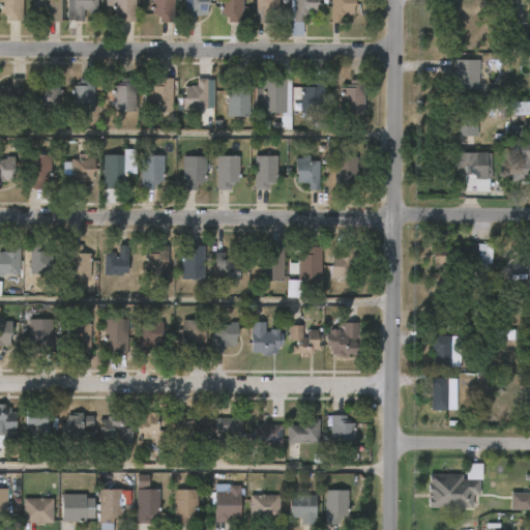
[(0,0),(20,0),(20,21),(6,21),(6,16),(3,16),(3,12),(0,12),(0,0)]
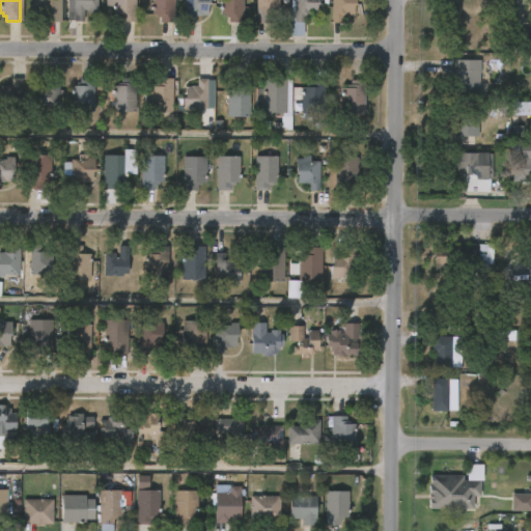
[(46,22),(36,22),(36,0),(59,0),(59,22),(46,22)]
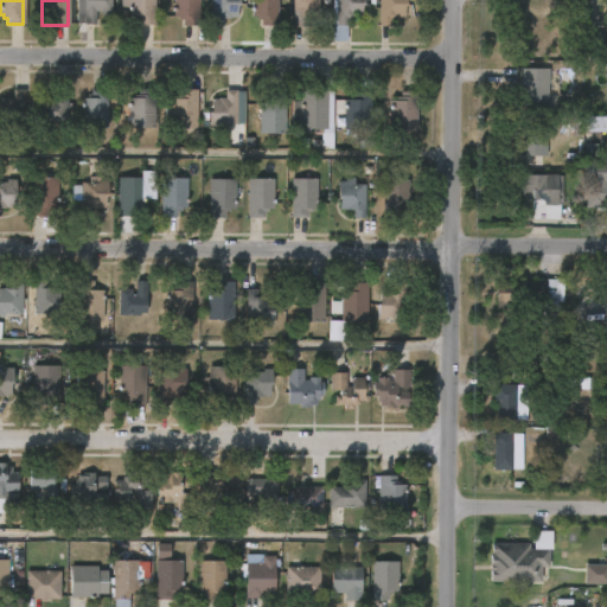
[(109,0),(109,14),(97,14),(97,11),(95,11),(94,23),(75,23),(75,0),(109,0)]
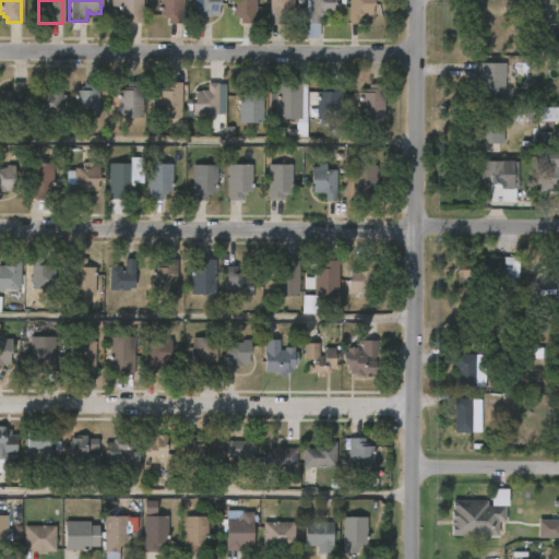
[(141,0),(141,23),(127,22),(127,18),(123,18),(123,14),(117,14),(117,6),(109,6),(109,0),(141,0)]
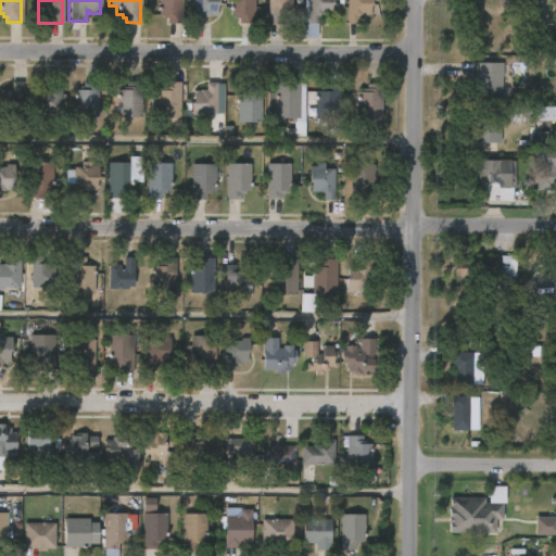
[(180,0),(180,22),(164,22),(164,17),(156,14),(156,0),(180,0)]
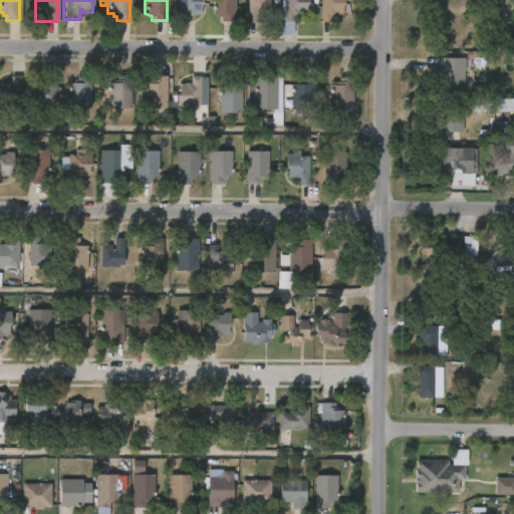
[(179,21),(177,21),(177,0),(201,0),(201,4),(198,4),(198,13),(187,14),(187,21),(179,21)]
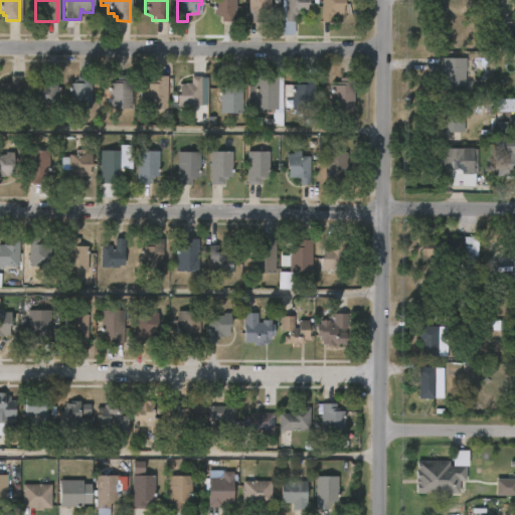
[(232,0),(232,22),(219,21),(219,17),(215,17),(215,14),(210,13),(210,0),(232,0)]
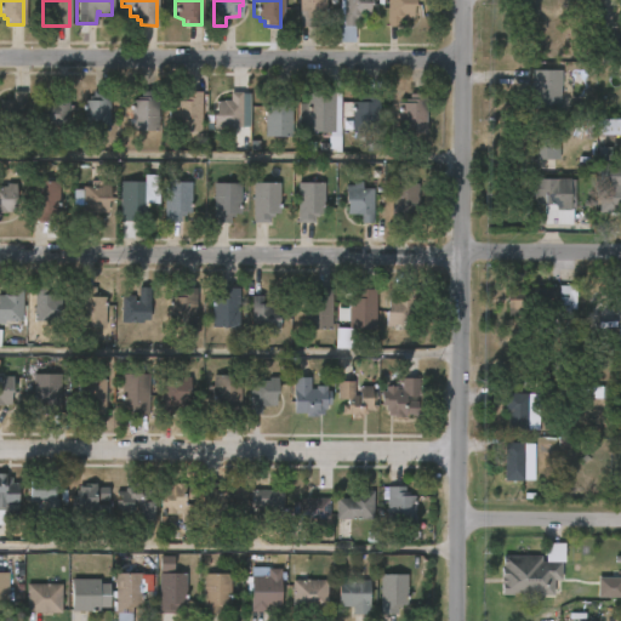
[(297,26),(296,0),(324,0),(324,9),(320,9),(320,21),(314,21),(314,26),(297,26)]
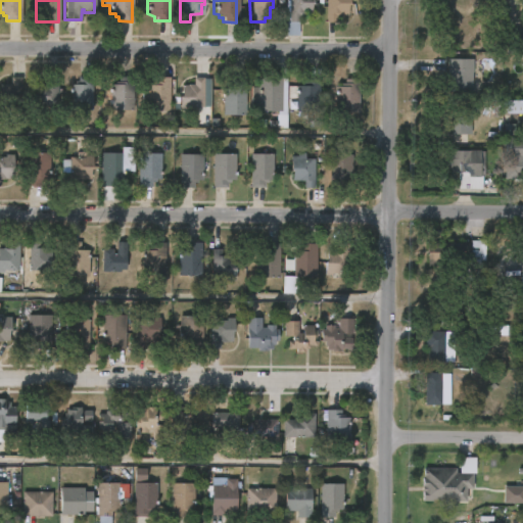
[(311,0),(310,15),(296,15),(296,21),(287,21),(287,0),(311,0)]
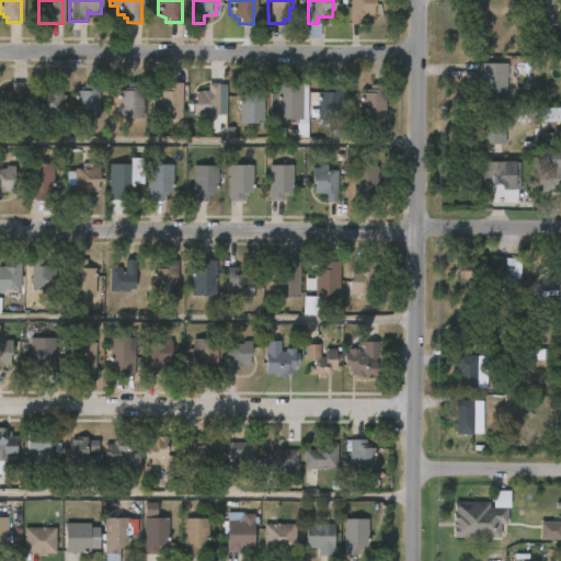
[(359,24),(347,23),(347,0),(373,0),(371,16),(359,16),(359,24)]
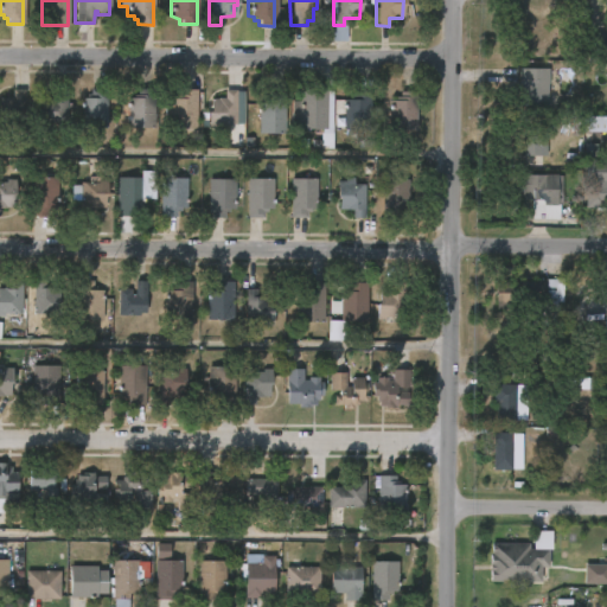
[(345,30),(332,30),(332,43),(346,42),(345,30)]
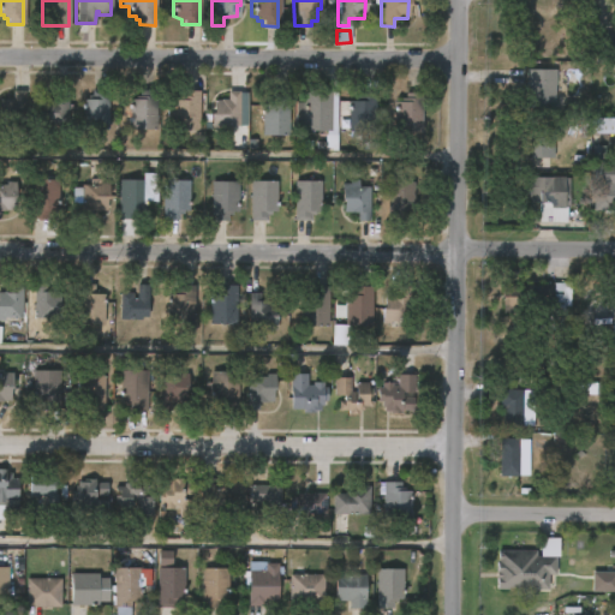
[(556,107),(527,107),(527,69),(555,69),(556,107)]
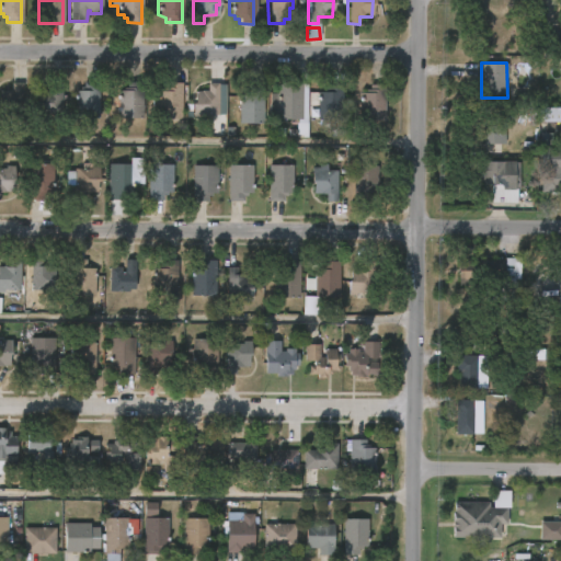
[(43,116),(35,116),(36,89),(49,89),(49,81),(59,81),(59,113),(43,113),(43,116)]
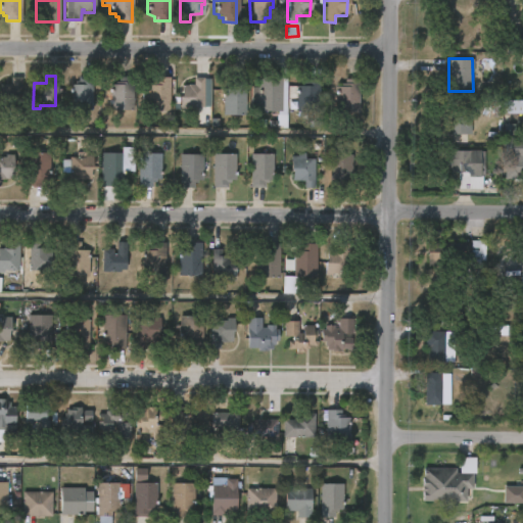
[(90,76),(89,110),(67,109),(67,85),(73,85),(73,81),(76,81),(76,76),(90,76)]
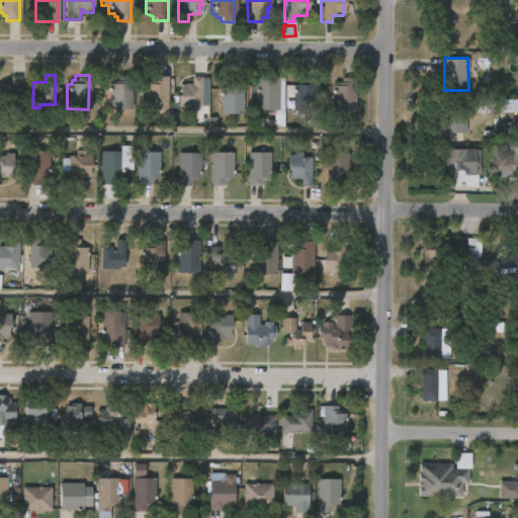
[(130,109),(107,109),(108,82),(116,80),(116,75),(131,75),(130,109)]
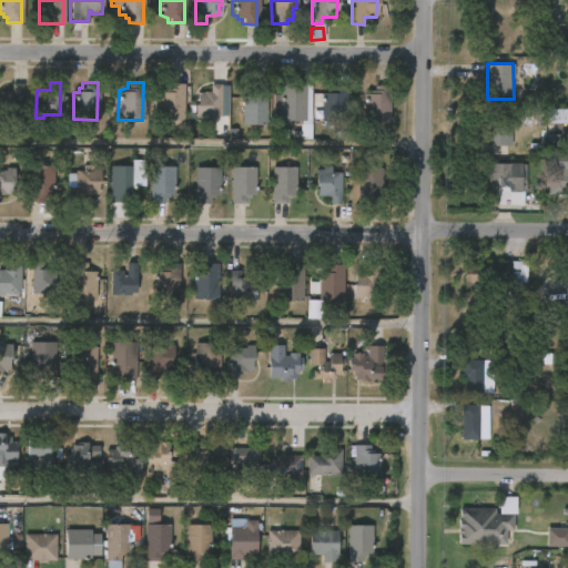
[(182,82),(182,119),(159,119),(159,110),(153,110),(153,99),(158,99),(158,90),(163,90),(163,88),(166,88),(166,82),(182,82)]
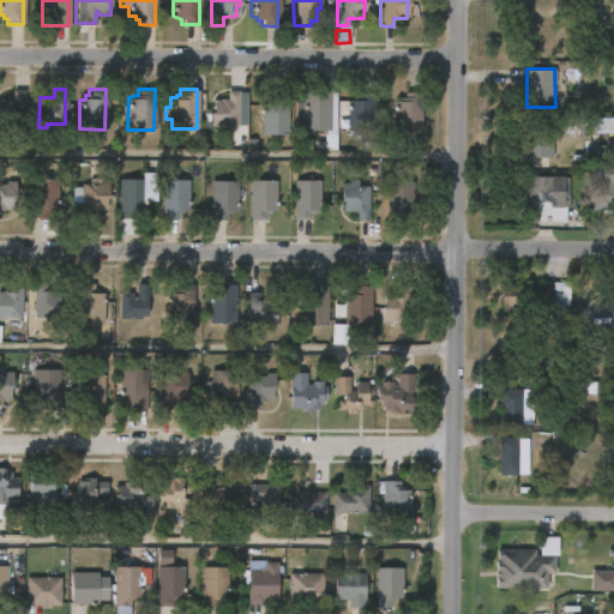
[(22,125),(0,125),(0,98),(11,98),(11,90),(23,90),(22,125)]
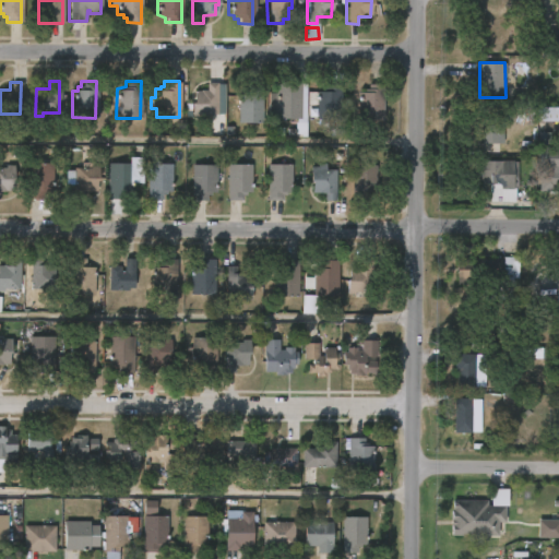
[(212,115),(190,115),(192,91),(204,90),(204,82),(215,83),(215,115),(212,115)]
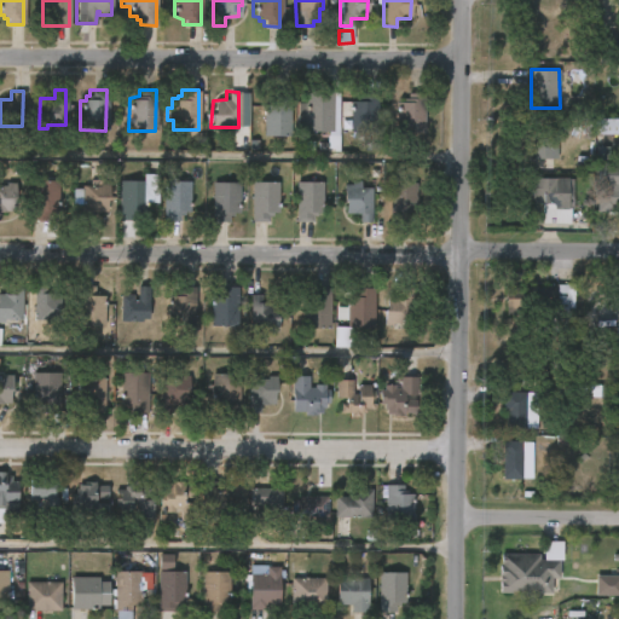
[(375,132),(350,132),(348,102),(354,102),(354,97),(359,97),(359,92),(375,91),(375,132)]
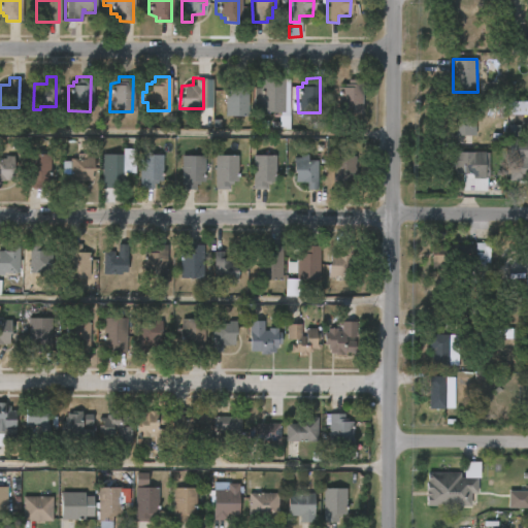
[(283,78),(283,111),(260,111),(260,107),(253,107),(253,87),(265,86),(265,83),(268,83),(268,78),(283,78)]
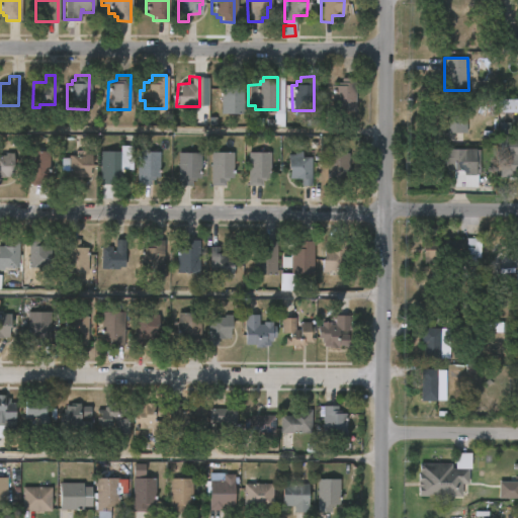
[(353,111),(331,111),(331,86),(335,86),(335,82),(339,82),(339,78),(353,78),(353,111)]
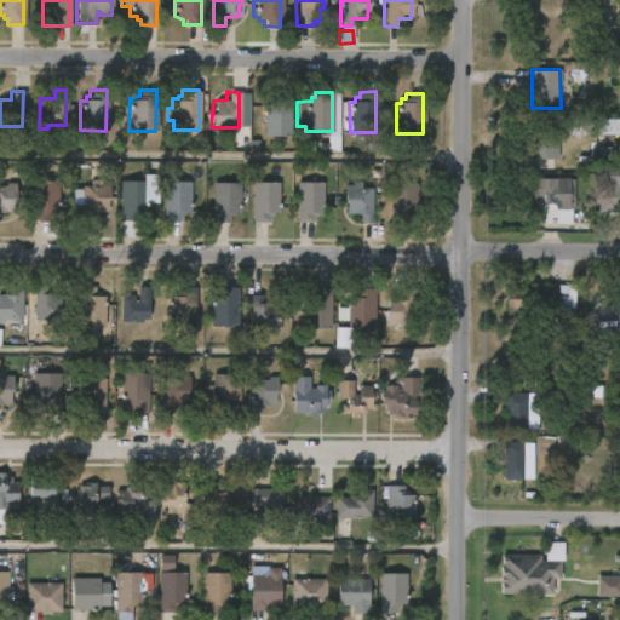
[(290,96),(288,136),(262,135),(263,105),(271,105),(271,96),(290,96)]
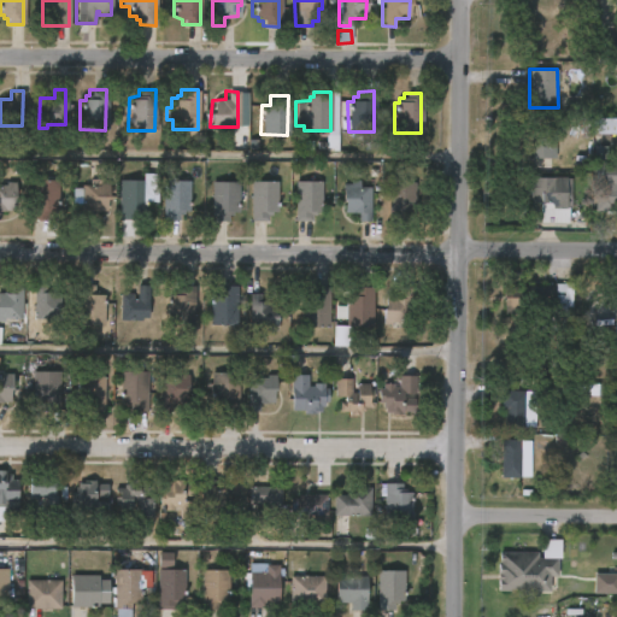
[(616,118),(595,119),(595,134),(616,134),(616,118)]
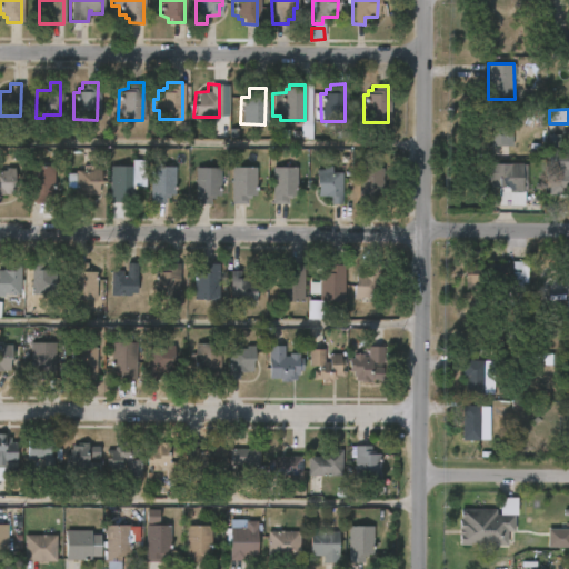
[(515,122),(513,147),(492,146),(492,121),(515,122)]
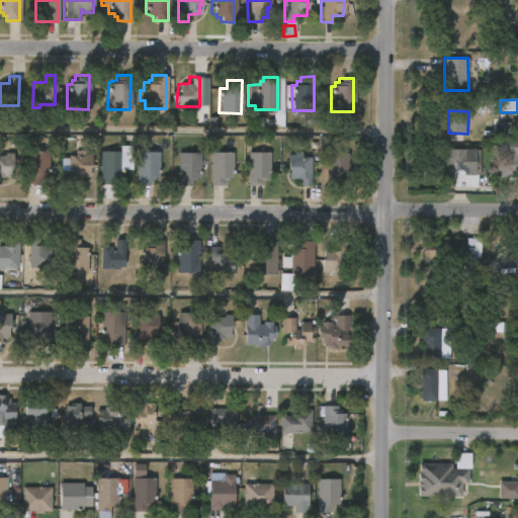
[(517,177),(515,177),(515,180),(500,180),(500,139),(515,139),(515,144),(517,144),(517,177)]
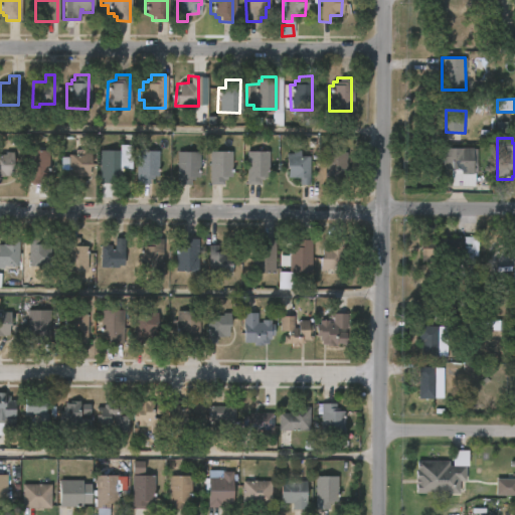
[(476,169),(476,174),(463,174),(463,186),(444,186),(444,181),(452,181),(452,170),(442,170),(442,156),(444,156),(444,148),(478,148),(477,169),(476,169)]
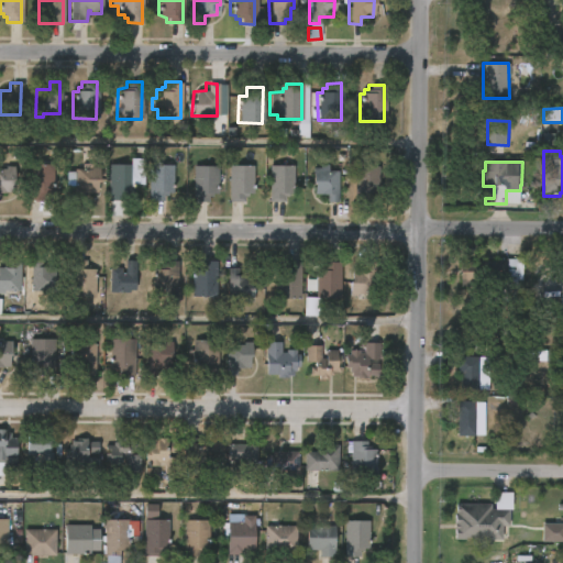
[(97,166),(95,192),(89,191),(89,195),(81,195),(80,199),(69,199),(70,168),(78,168),(79,163),(90,163),(90,166),(97,166)]
